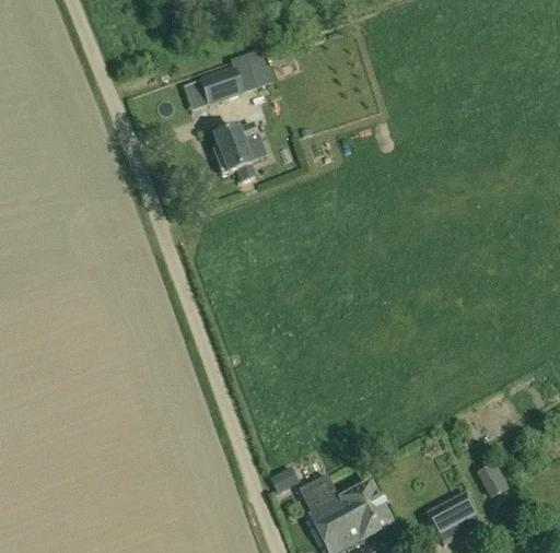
[(234,68),(201,80),(210,104),(243,93),(256,90),(247,62),(234,67),(234,68)]
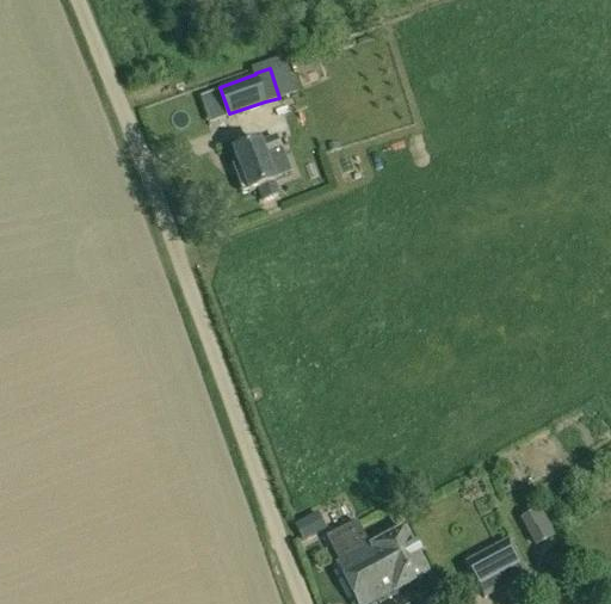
[(277,134),(260,140),(259,139),(234,148),(239,160),(233,162),(244,190),(248,188),(250,189),(259,185),(264,197),(279,191),(265,152),(282,146),(277,134)]
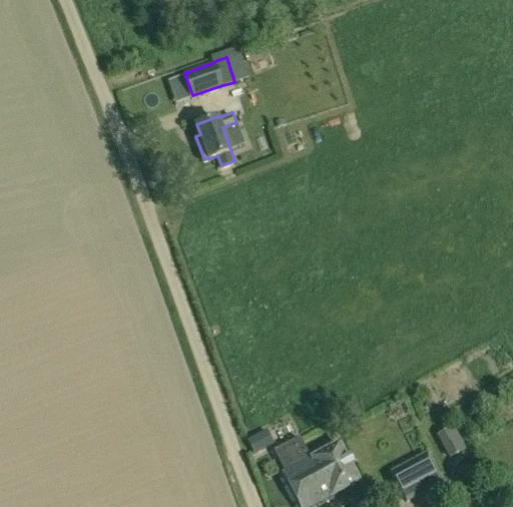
[(451,453),(466,445),(459,431),(443,439),(451,453)]
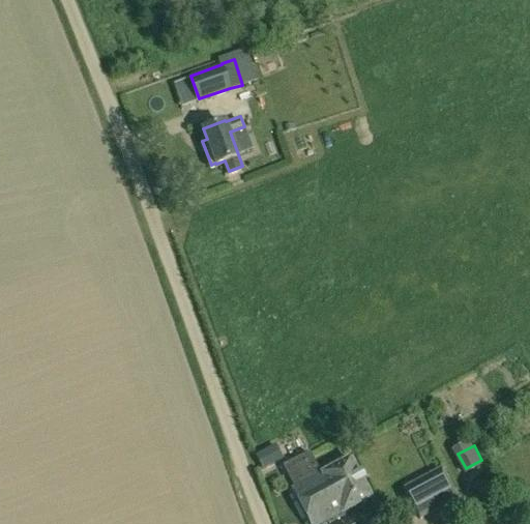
[(267,446),(257,452),(262,462),(272,456),(267,446)]
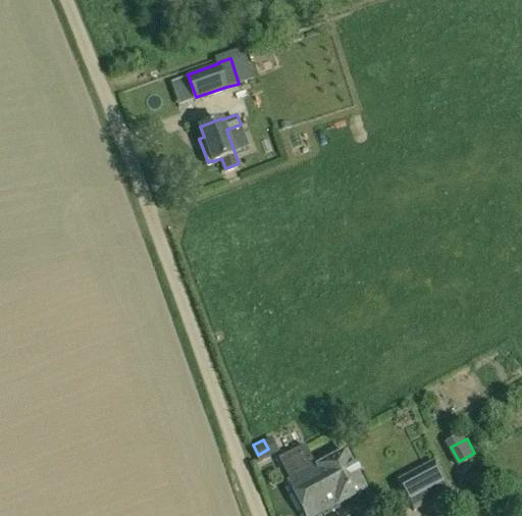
[(306,515),(312,515),(330,507),(366,488),(346,449),(288,479),(306,515)]
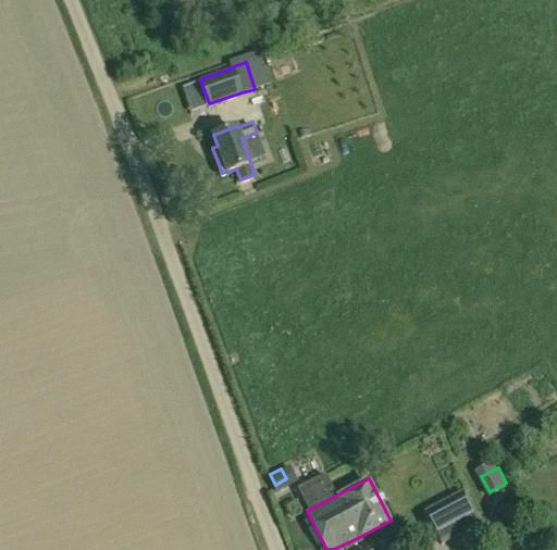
[(463,487),(422,508),(440,541),(481,521),(463,487)]
